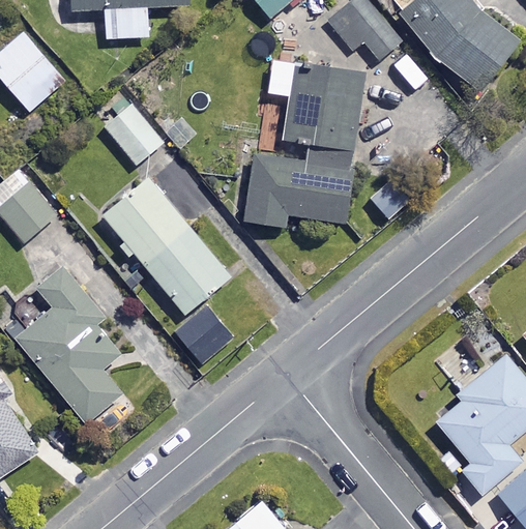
[(70,0),(71,12),(104,10),(106,39),(148,37),(146,9),(188,6),(187,0),(70,0)]
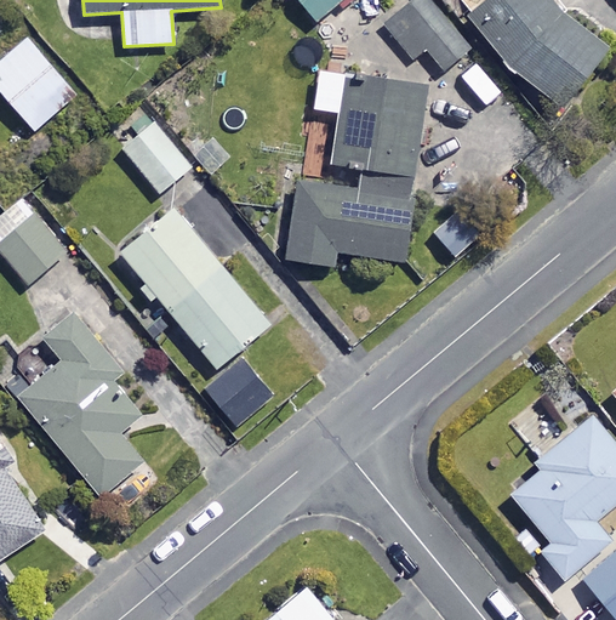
[(297,0),(317,23),(343,0),(297,0)]
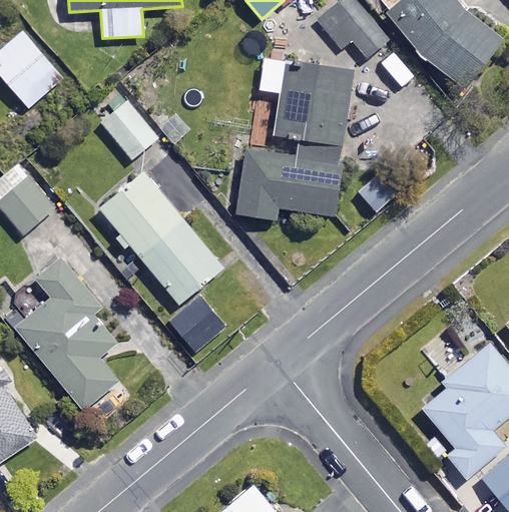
[(387,42),(356,0),(345,0),(317,20),(339,50),(351,41),(364,59),(387,42)]
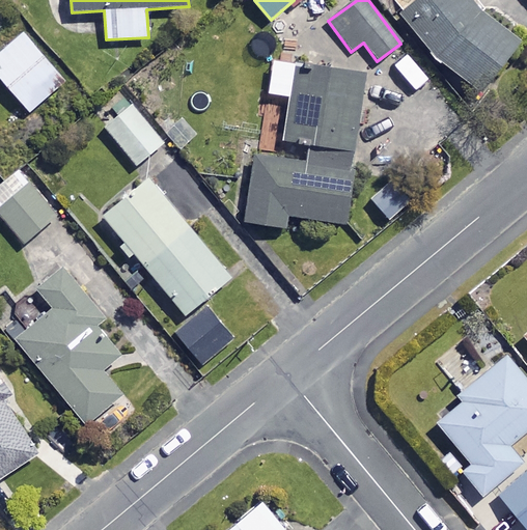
[(482,14),(470,0),(421,0),(401,19),(443,64),(446,61),(473,92),(522,49),(487,9),(482,14)]
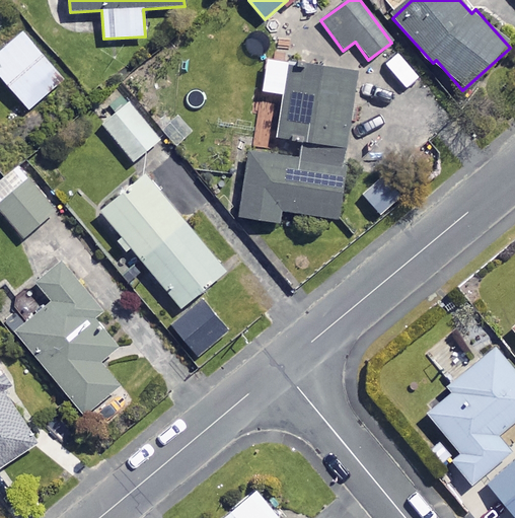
[(65,81),(22,31),(0,51),(0,77),(29,112),(65,81)]
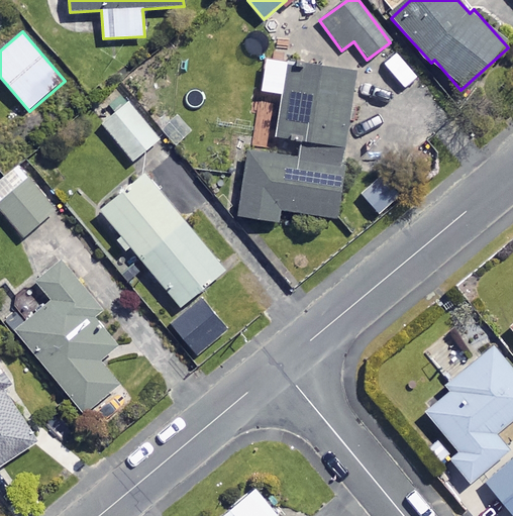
[(353,73),(287,65),(277,151),(247,148),(239,217),(279,221),(280,211),(336,217),(353,73)]
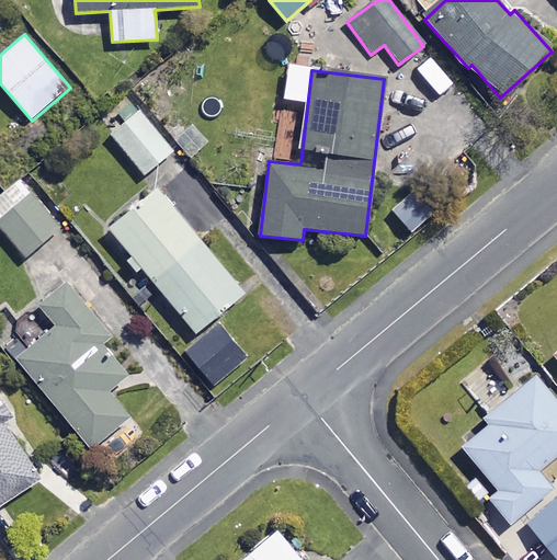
[(172,151),(138,109),(109,133),(143,175),(172,151)]
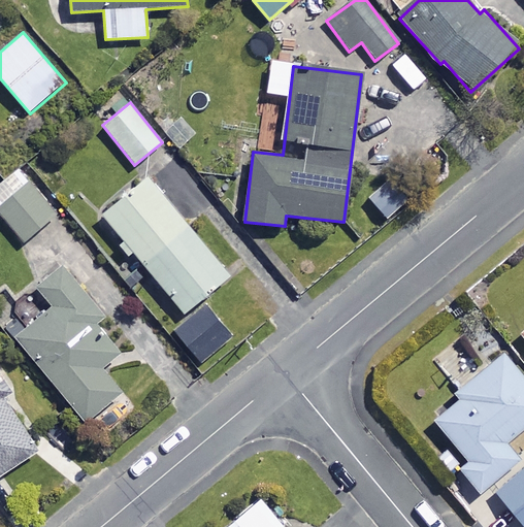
[(57,215),(18,168),(0,184),(0,213),(24,241),(57,215)]
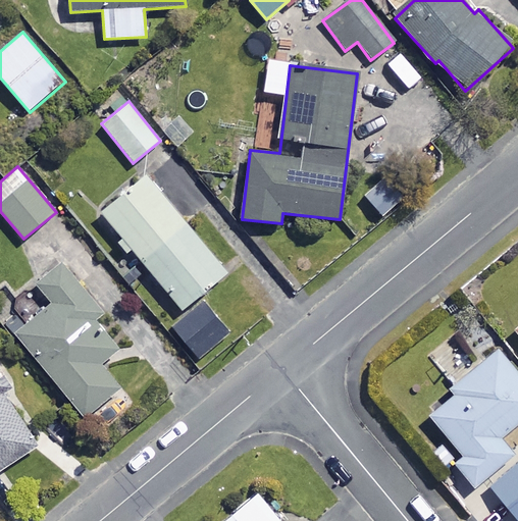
[(226,274),(146,176),(102,213),(182,310),(226,274)]
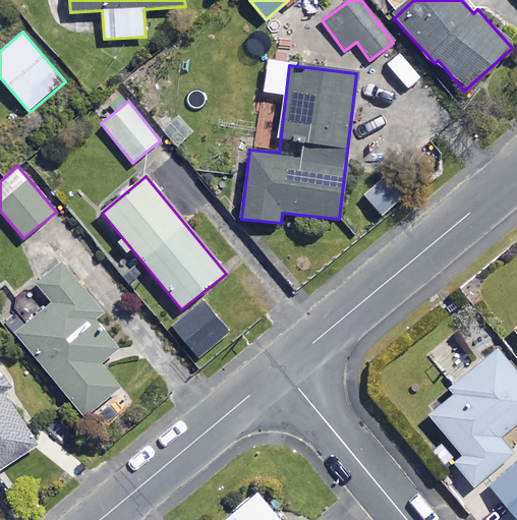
[(102,313),(62,265),(38,284),(53,303),(16,333),(85,418),(122,389),(100,362),(117,348),(94,321),(102,313)]
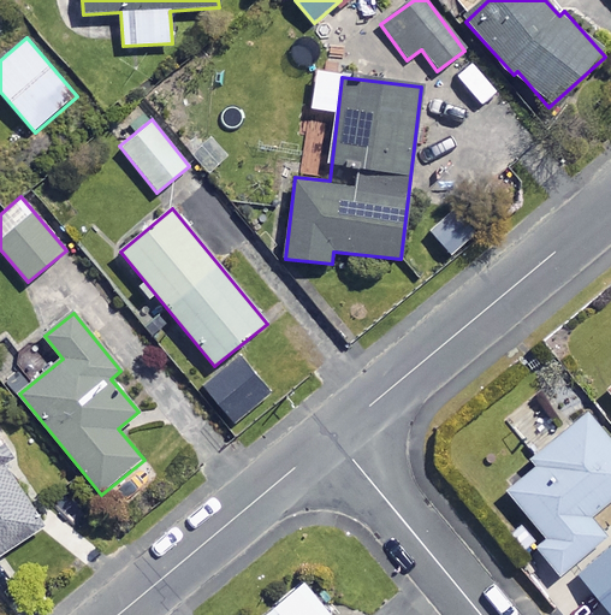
[(271,394),(239,355),(202,386),(233,424),(271,394)]
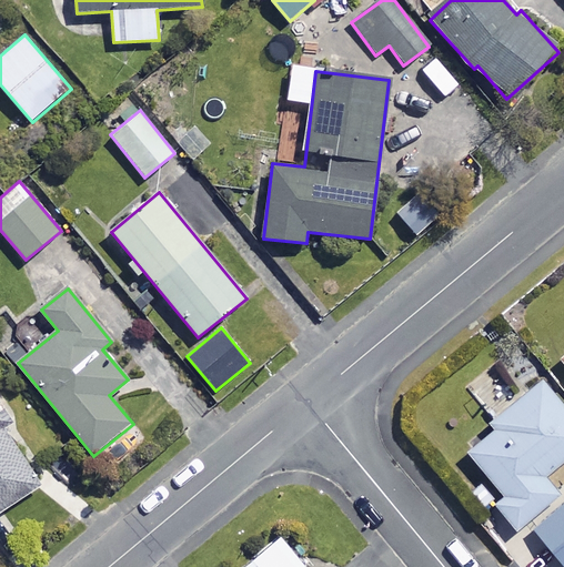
[(563,459),(563,405),(543,380),(492,423),(496,428),(467,452),(504,496),(494,504),(515,530),(559,494),(544,476),(563,459)]
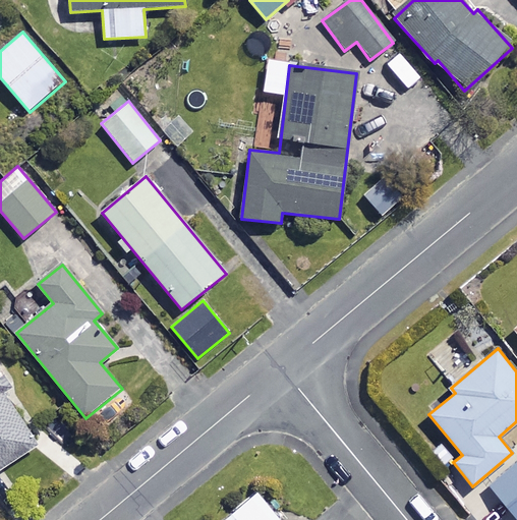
[(0,469),(39,445),(0,384),(0,469)]
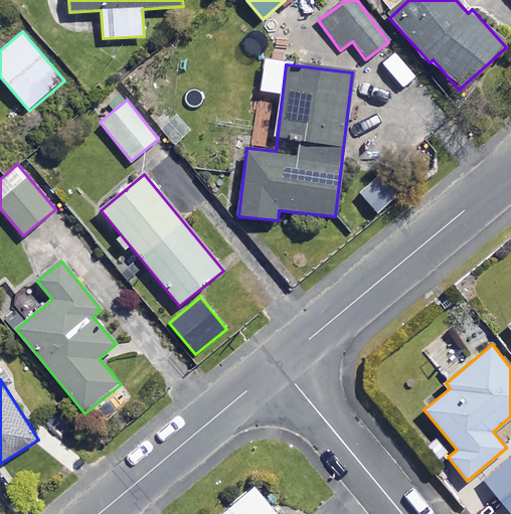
[(510,452),(481,479),(510,513),(510,452)]
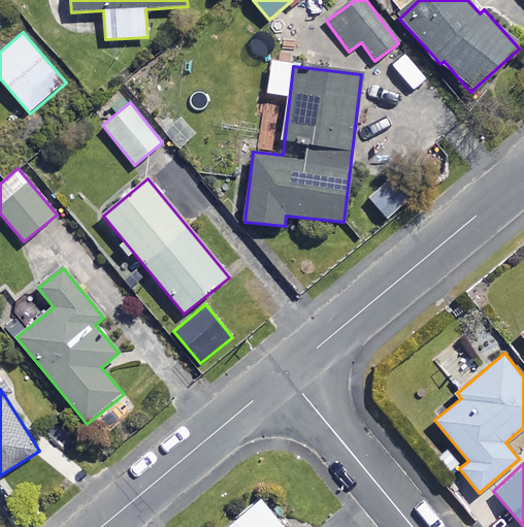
[(283,526),(262,501),(229,526),(283,526)]
